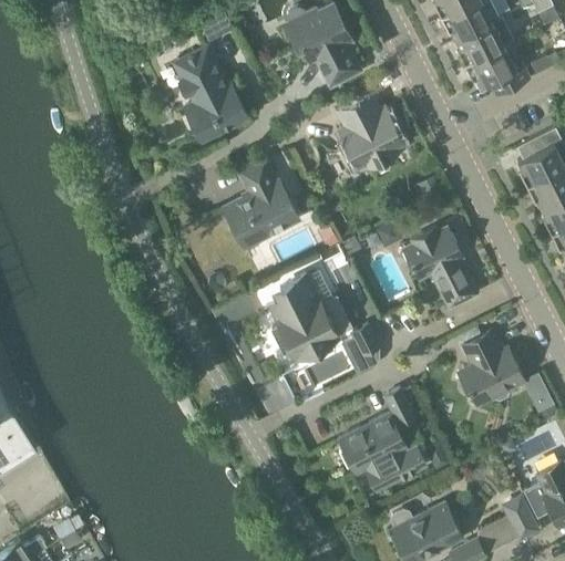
[(441,19),(476,0),(434,0),(437,1),(433,3),(441,19)]
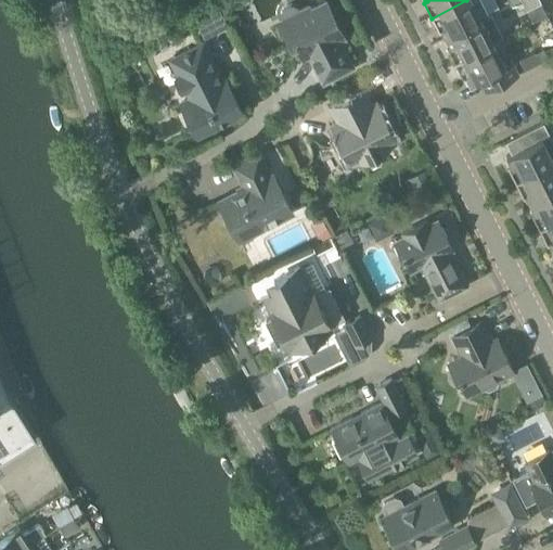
[(466,0),(432,18),(440,35),(442,34),(447,40),(483,23),(489,20),(479,0),(466,0)]
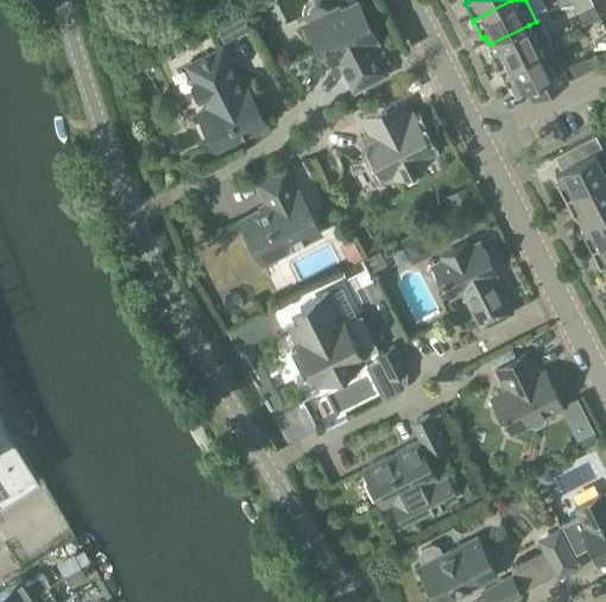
[(589,0),(578,0),(572,4),(578,16),(585,29),(600,20),(594,7),(589,0)]
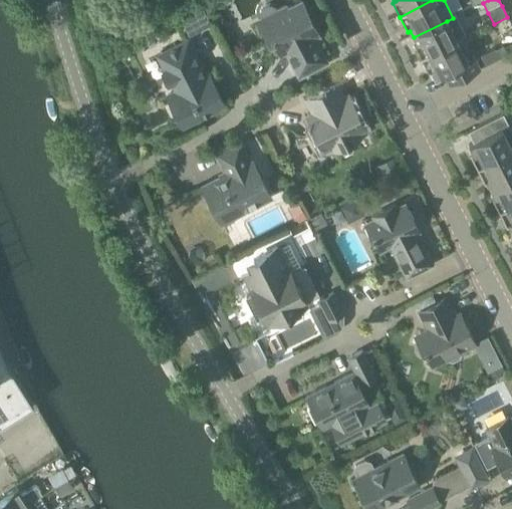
[(261,20),(262,21),(259,22),(270,42),(273,41),(281,57),(287,54),(300,79),(328,65),(315,40),(319,37),(302,3),(287,11),(286,8),(278,13),(277,11),(276,10),(275,10),(273,8),(271,8),(270,8),(268,8),(266,9),(264,10),(263,11),(263,12),(262,13),(261,14),(261,15),(261,16),(261,17),(261,18),(261,20)]
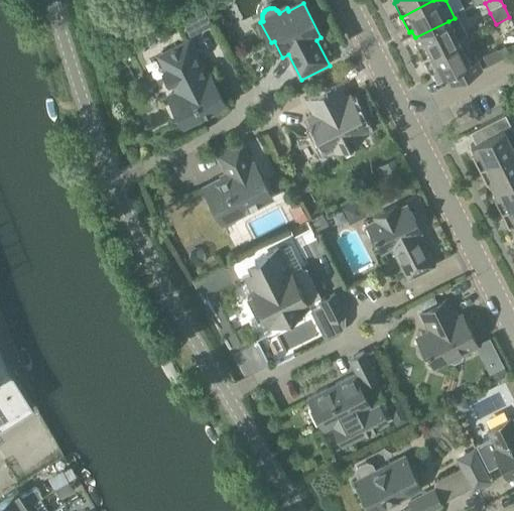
[(181,18),(190,37),(212,26),(202,7),(181,18)]
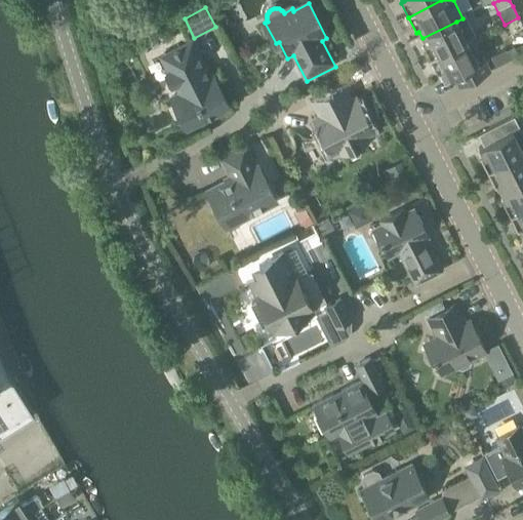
[(456,22),(423,38),(426,45),(423,47),(431,62),(467,43),(468,44),(477,40),(466,17),(463,18),(456,22)]
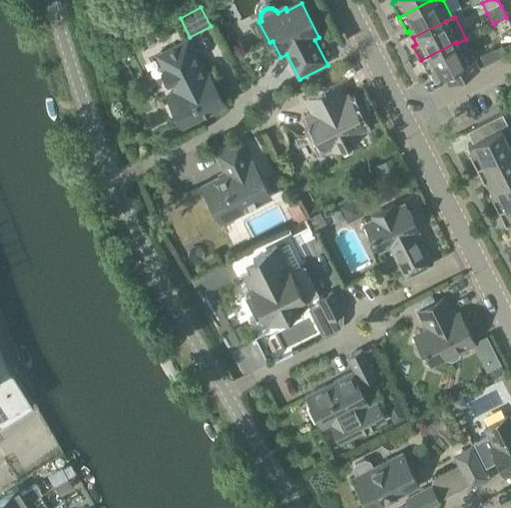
[(456,42),(421,60),(428,75),(431,73),(435,81),(444,76),(449,87),(480,71),(475,60),(468,64),(457,43),(456,42)]
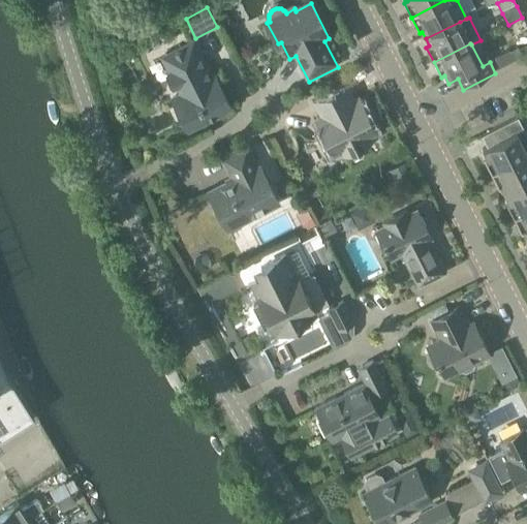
[(206,123),(231,110),(216,81),(212,83),(193,45),(172,57),(179,70),(167,76),(174,90),(179,87),(184,97),(174,102),(188,131),(193,129),(194,132),(207,126),(206,123)]
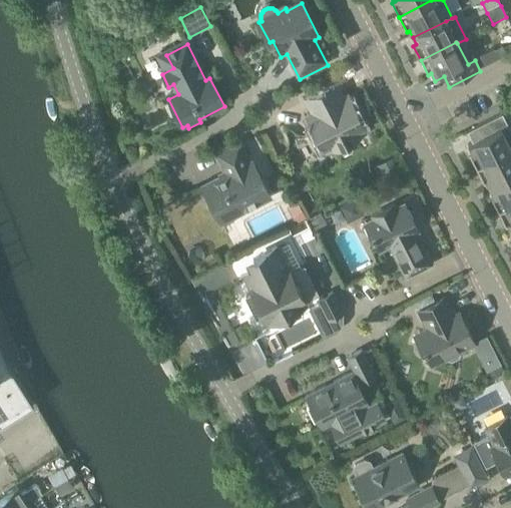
[(356,147),(358,145),(356,142),(360,140),(358,136),(366,131),(361,121),(364,119),(362,115),(360,111),(357,107),(355,108),(349,97),(344,100),(337,86),(307,101),(314,115),(307,119),(324,153),(333,148),(335,153),(339,151),(340,154),(343,153),(347,153),(350,152),(352,151),(353,150),(354,149),(356,147)]
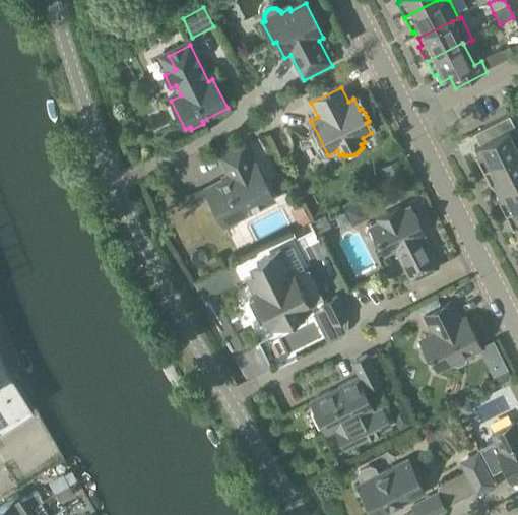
[(483,174),(517,156),(517,133),(510,119),(474,136),(479,147),(475,149),(478,157),(476,158),(478,164),(483,174)]
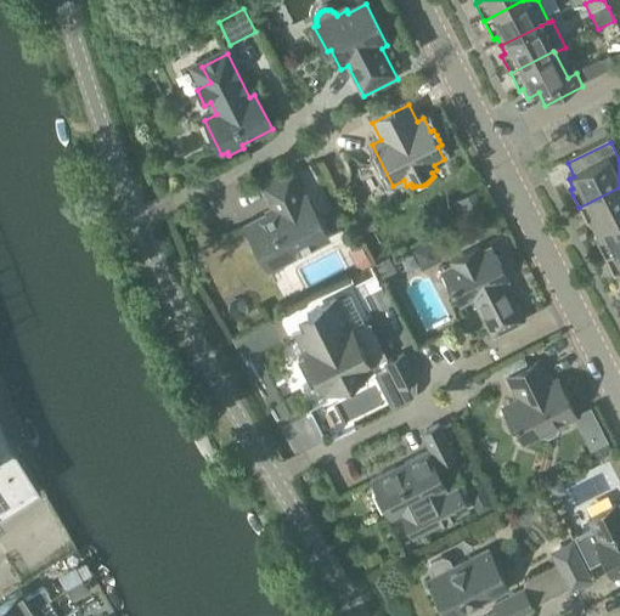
[(304,201),(302,196),(291,174),(261,188),(276,215),(248,230),(269,271),(327,241),(306,199),(304,201)]
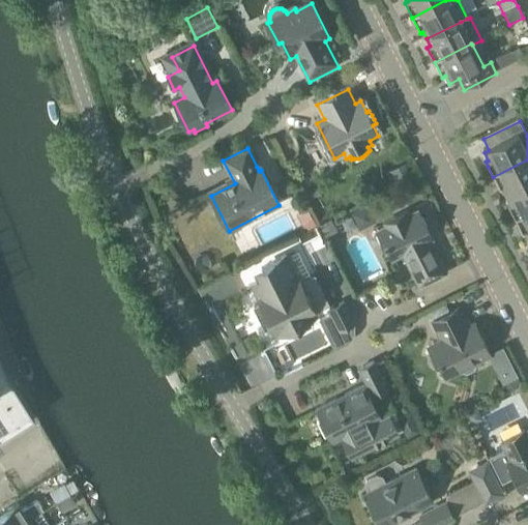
[(527,159),(493,177),(500,192),(503,191),(507,198),(527,186),(527,159)]
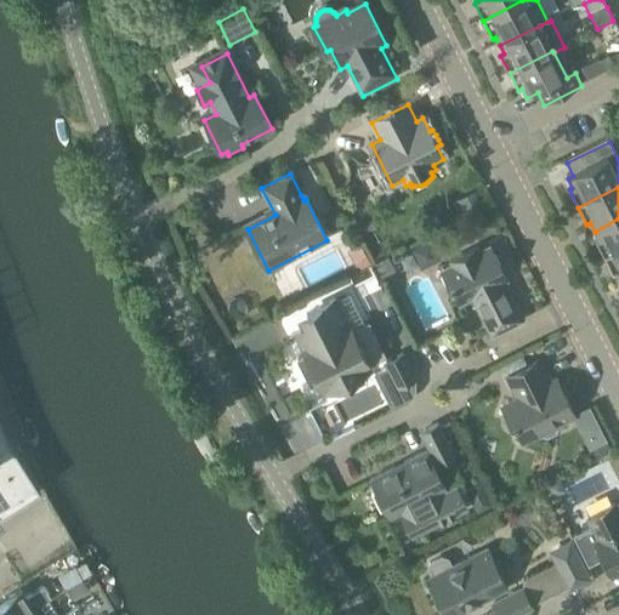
[(477,199),(454,208),(460,221),(483,211),(477,199)]
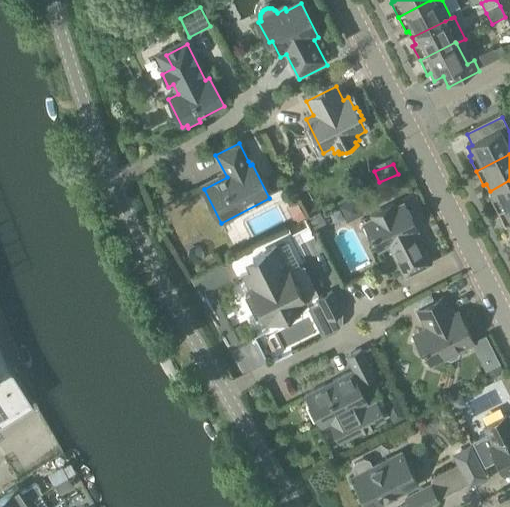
[(509,180),(490,191),(493,198),(490,199),(498,214),(509,207),(509,180)]
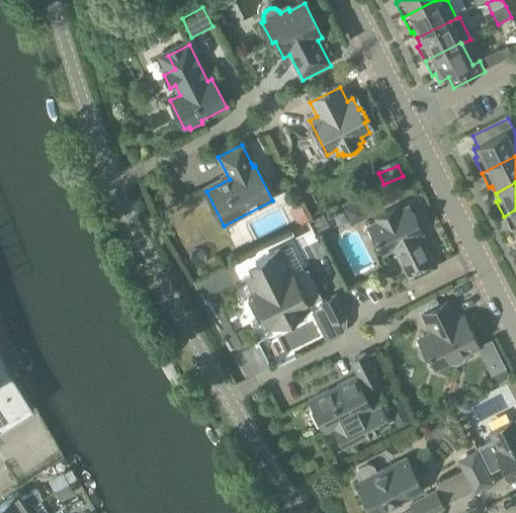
[(361,204),(344,212),(352,230),(370,221),(361,204)]
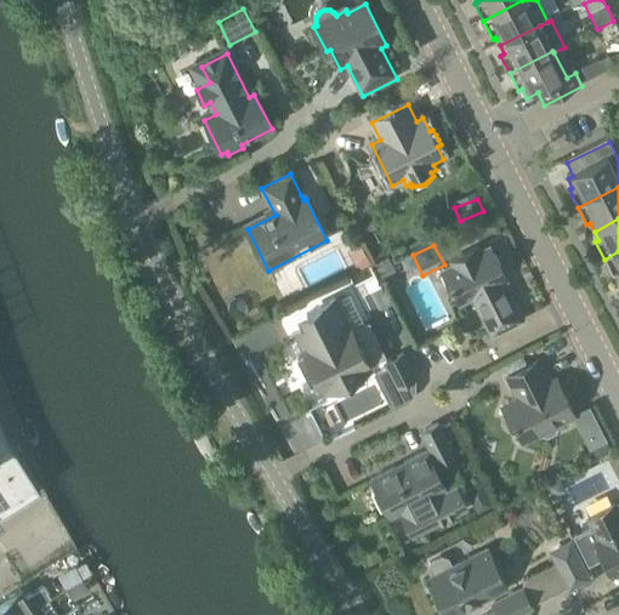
[(362,250),(351,256),(361,274),(372,268),(362,250)]
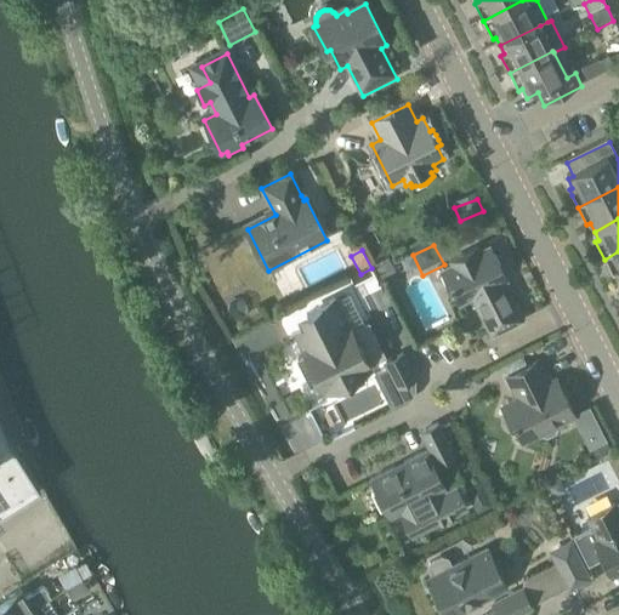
[(493,337),(523,323),(504,285),(507,283),(490,250),(480,256),(477,251),(452,265),(454,269),(443,274),(460,307),(473,300),(493,337)]
